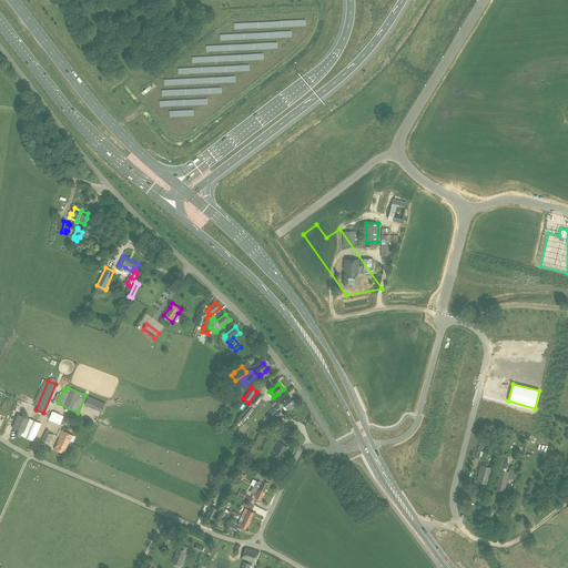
[(250,405),(252,407),(254,404),(256,405),(263,396),(259,393),(252,402),(250,405)]
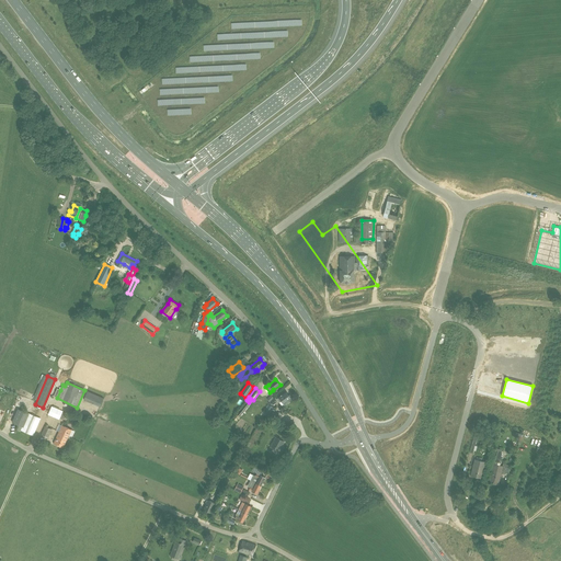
[(100,407),(103,398),(88,391),(83,400),(100,407)]
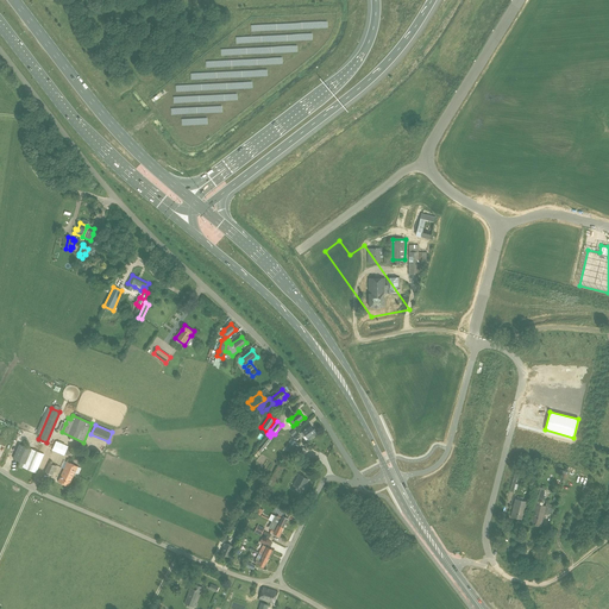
[(302,431),(302,432),(300,433),(303,437),(306,435),(307,438),(315,432),(315,431),(314,428),(313,428),(311,425),(302,431)]
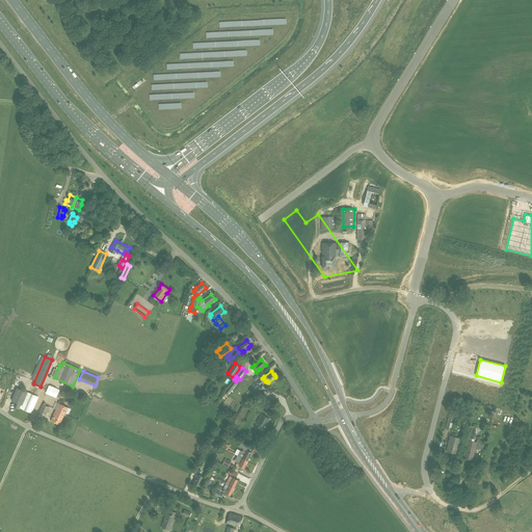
[(253,387),(258,389),(259,386),(257,384),(258,383),(258,384),(263,381),(260,377),(256,380),(255,381),(254,384),(253,386),(253,387)]
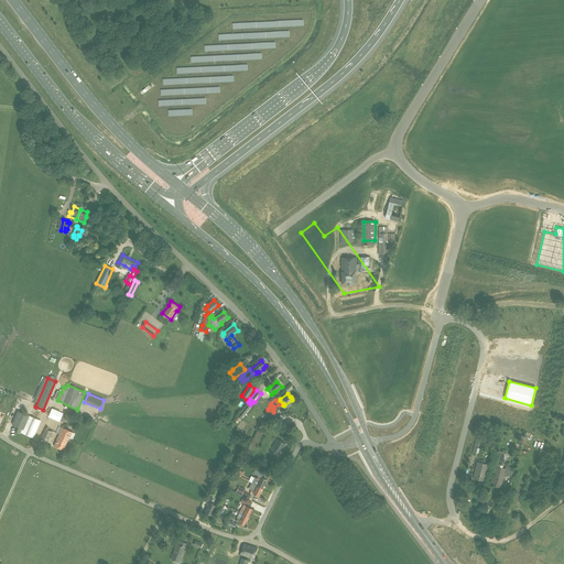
[(239,416),(242,419),(245,416),(243,415),(251,405),(249,404),(239,416)]
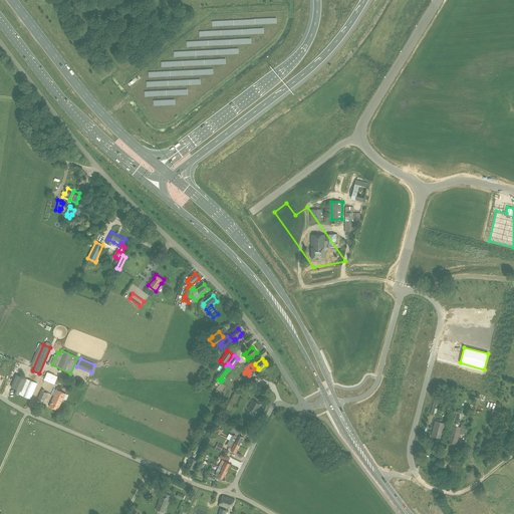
[(44,379),(54,384),(57,376),(47,372),(44,379)]
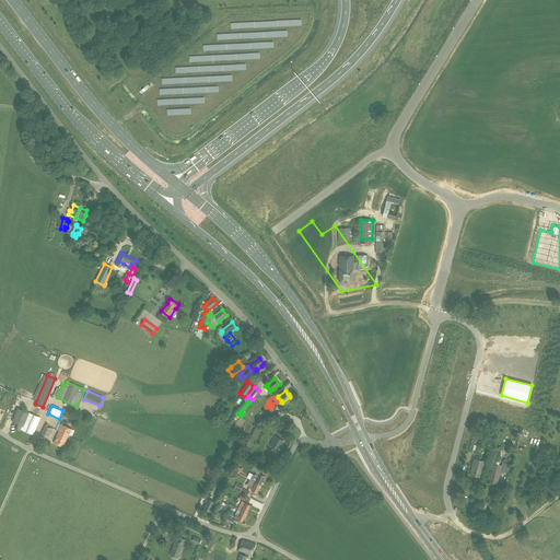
[(271,409),(266,407),(263,413),(267,416),(271,409)]
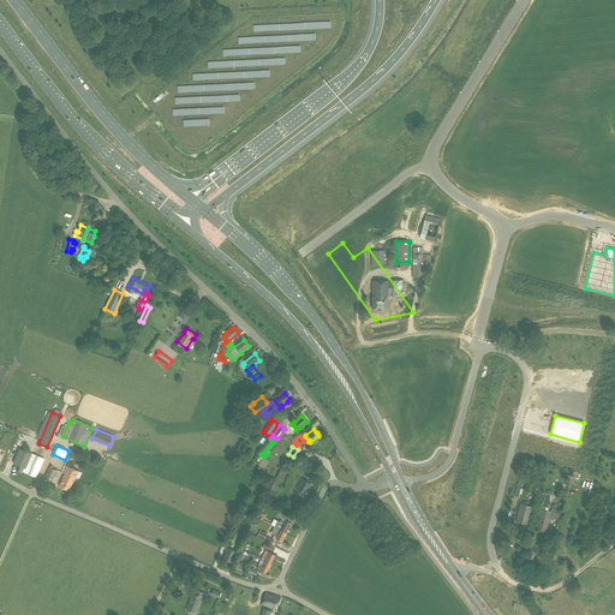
[(23,471),(37,478),(45,459),(30,453),(23,471)]
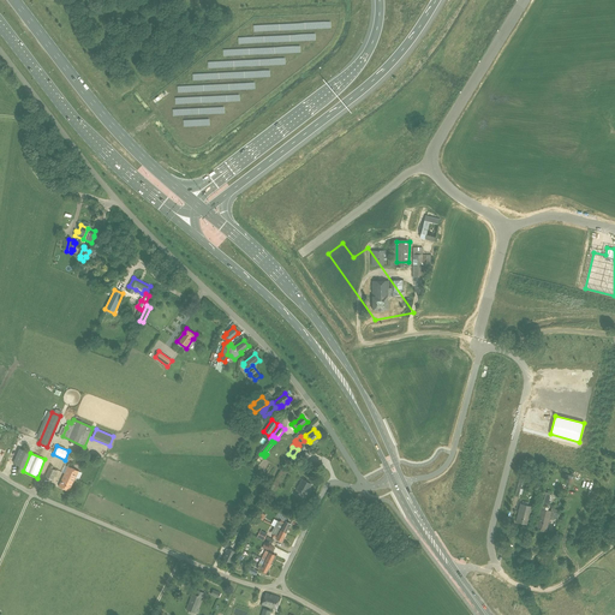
[(69,466),(59,487),(70,491),(78,471),(69,466)]
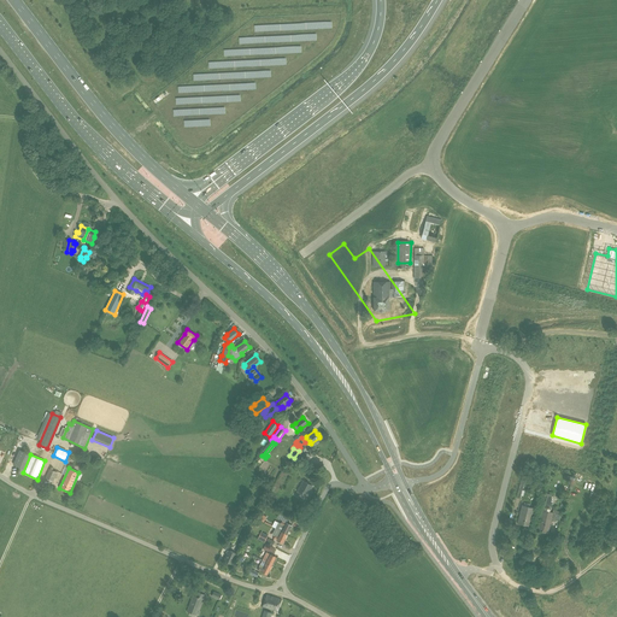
[(46,477),(53,481),(58,472),(50,469),(46,477)]
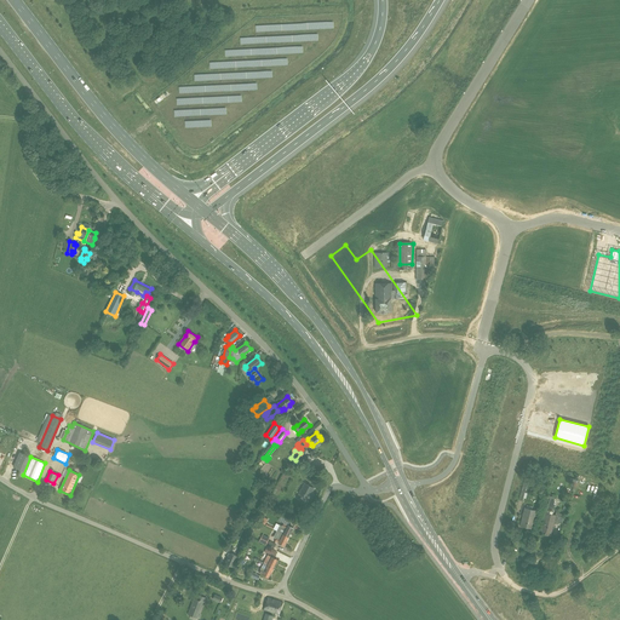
[(308,498),(311,500),(314,495),(311,494),(314,488),(305,483),(299,494),(308,499),(308,498)]
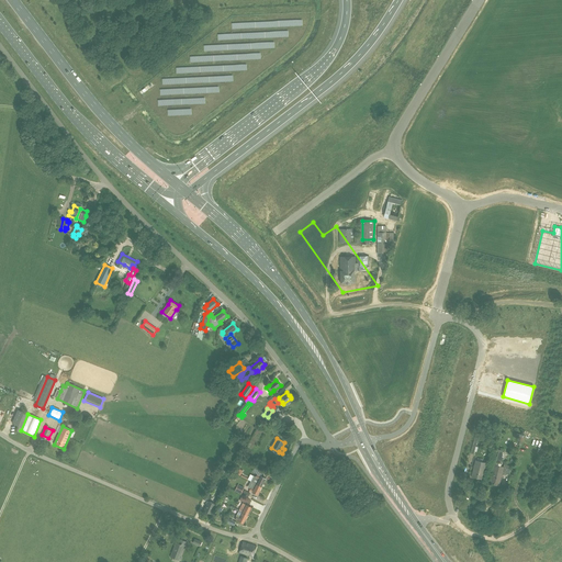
[(494,464),(490,481),(499,483),(503,472),(509,474),(512,467),(504,464),(504,467),(501,467),(503,457),(504,452),(505,451),(503,451),(499,450),(498,450),(495,464),(494,464)]
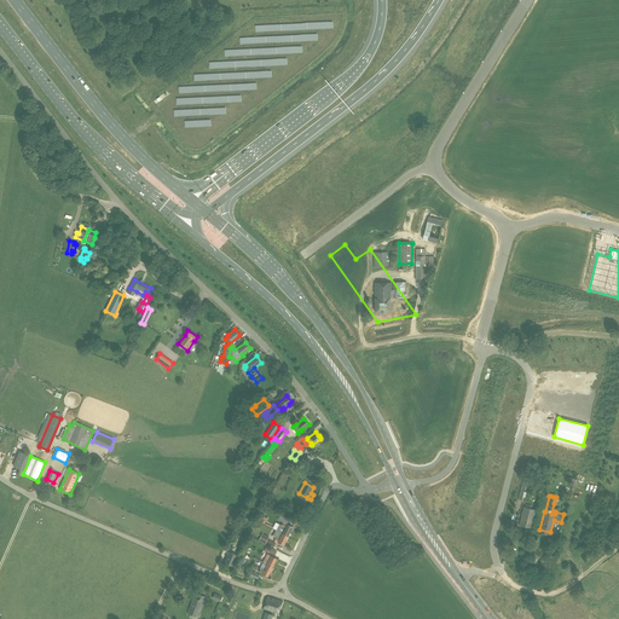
[(536,510),(524,507),(520,525),(531,527),(536,510)]
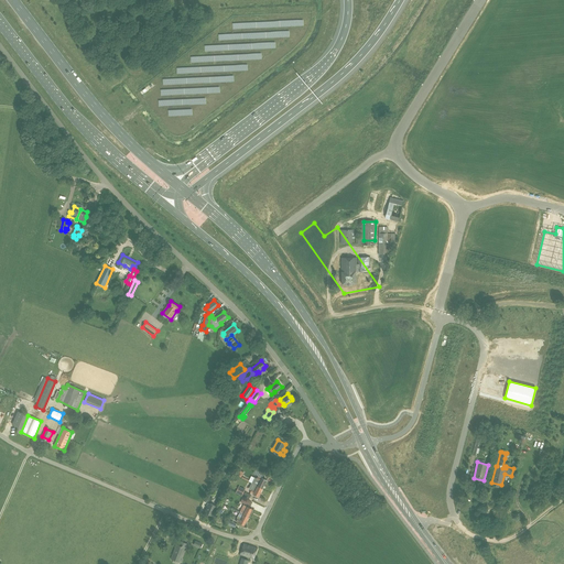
[(237,468),(234,474),(241,477),(243,472),(241,470),(241,469),(237,468)]
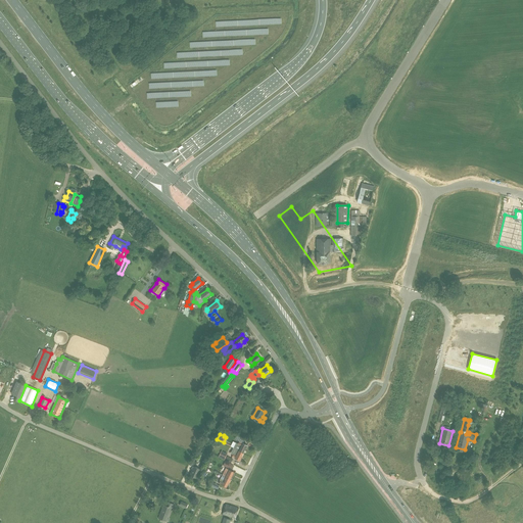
[(239,450),(243,453),(247,445),(242,443),(239,441),(238,444),(241,446),(239,450)]
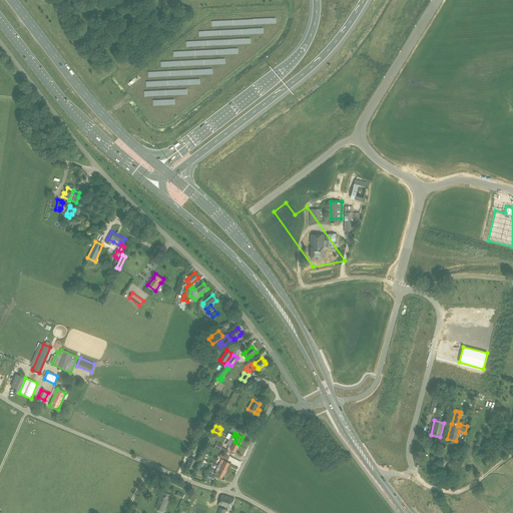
[(381,436),(377,435),(376,439),(379,439),(378,444),(383,446),(386,435),(382,433),(381,436)]
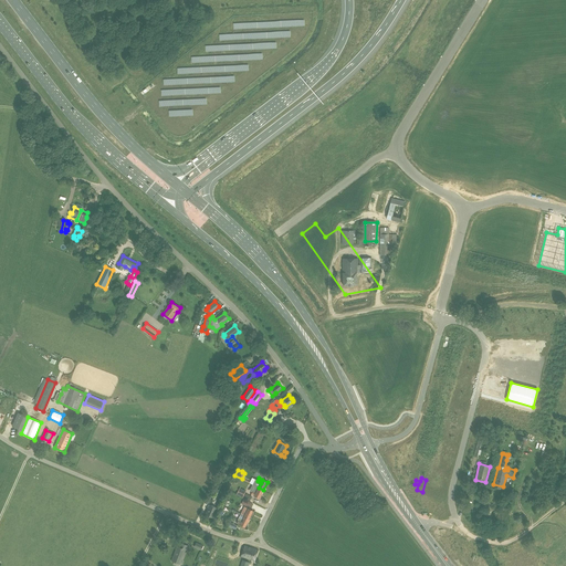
[(245,491),(239,488),(237,494),(242,498),(245,491)]
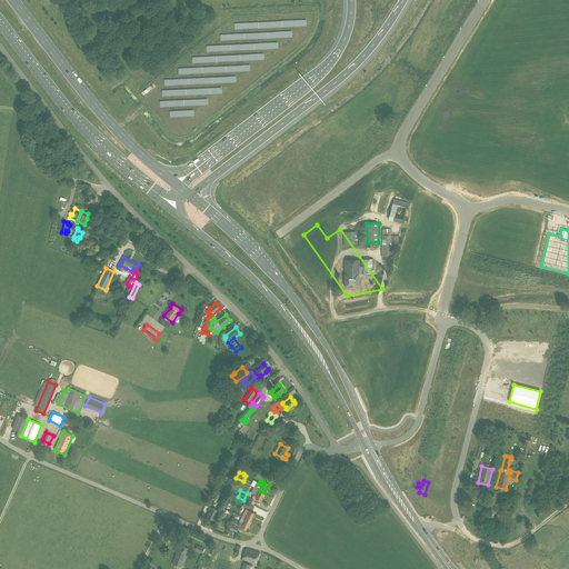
[(256,499),(260,501),(265,492),(260,490),(257,495),(253,493),(252,497),(256,498),(256,499)]
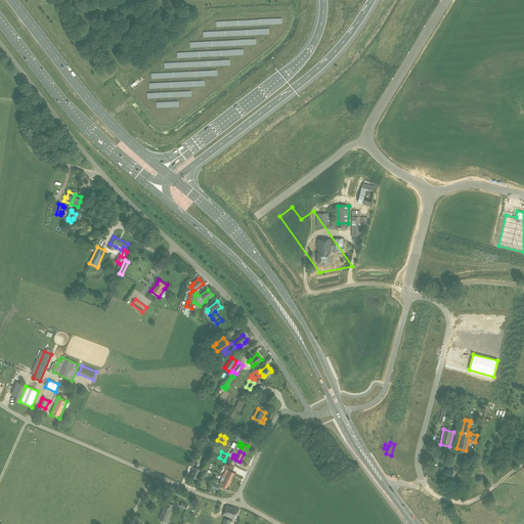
[(190,476),(197,479),(201,470),(193,467),(192,470),(193,470),(190,476)]
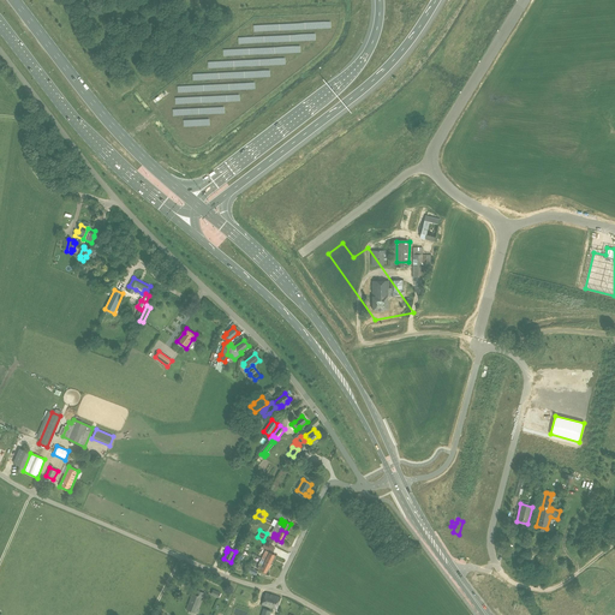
[(266,561),(270,563),(275,555),(269,553),(266,551),(264,555),(268,556),(266,561)]
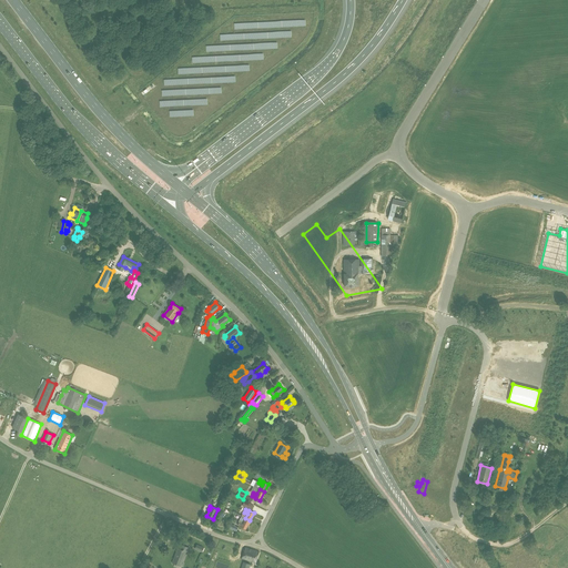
[(241,527),(245,529),(250,520),(245,518),(242,524),(239,521),(237,525),(241,526),(241,527)]
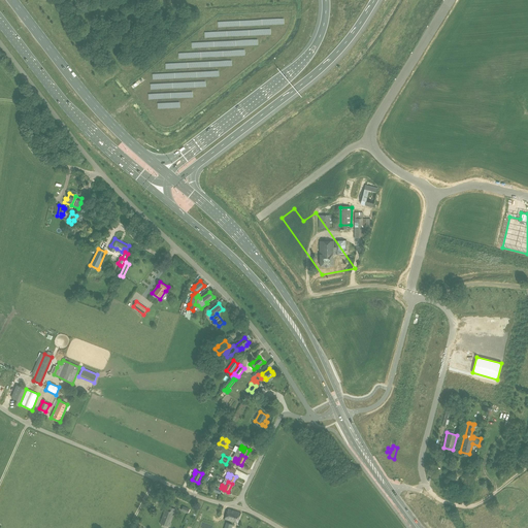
[(432,502),(422,512),(425,516),(435,506),(432,502)]
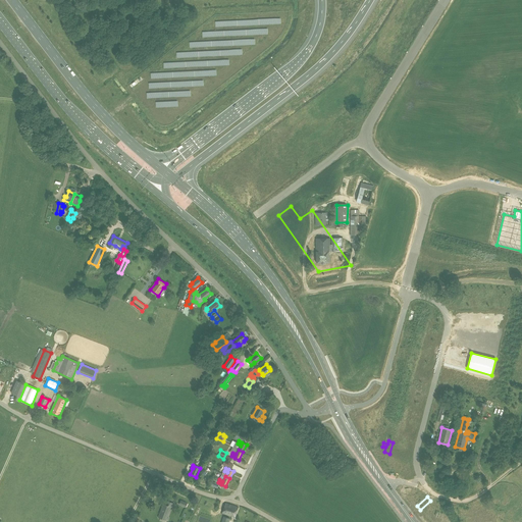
[(158,517),(166,520),(170,507),(172,507),(173,504),(167,502),(166,505),(163,504),(158,517)]
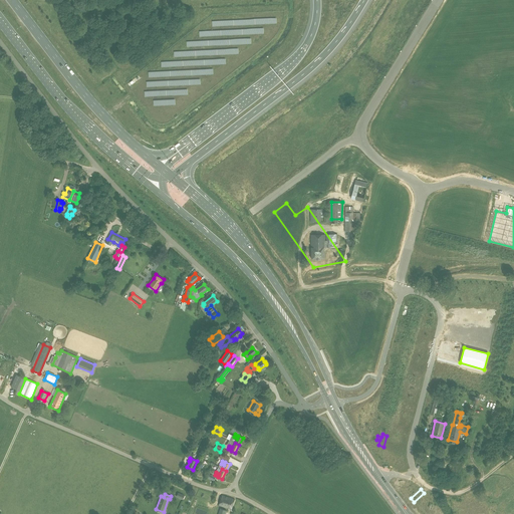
[(219,505),(231,509),(234,500),(222,496),(219,505)]
